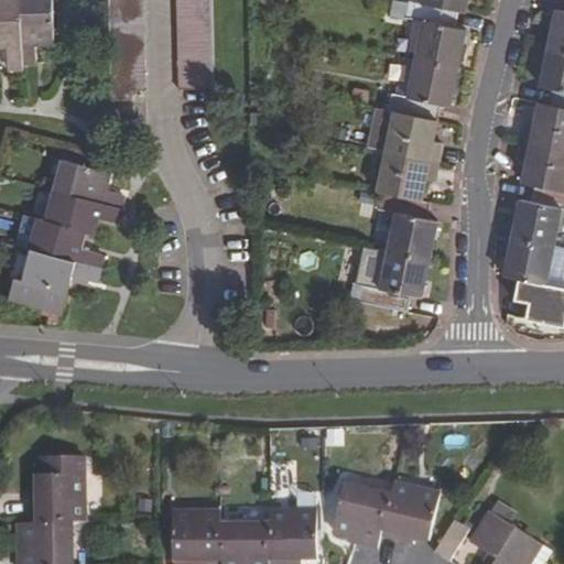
[(0,0),(0,44),(8,45),(9,68),(22,67),(22,63),(36,63),(36,44),(54,43),(52,0),(0,0)]
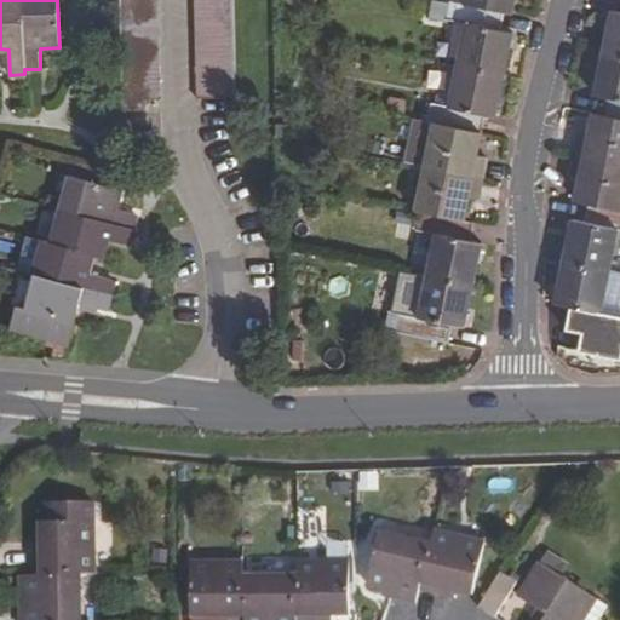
[(145,110),(145,101),(161,99),(161,78),(158,0),(119,0),(122,110),(145,110)]
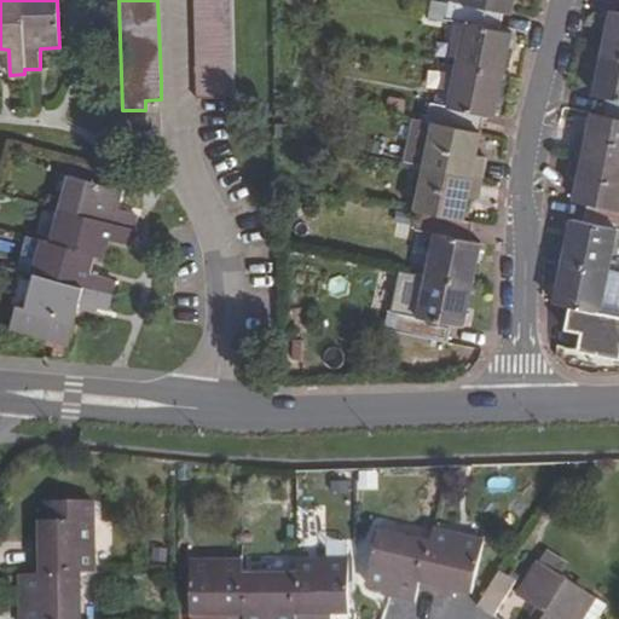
[(233,0),(194,0),(197,98),(236,98),(233,0)]
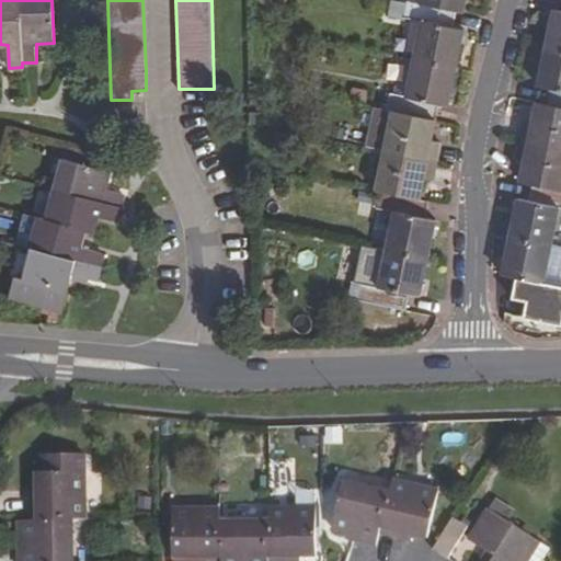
[(402,0),(391,0),(390,15),(423,22),(415,59),(457,68),(465,30),(454,26),(457,11),(419,3),(407,1),(402,0)]
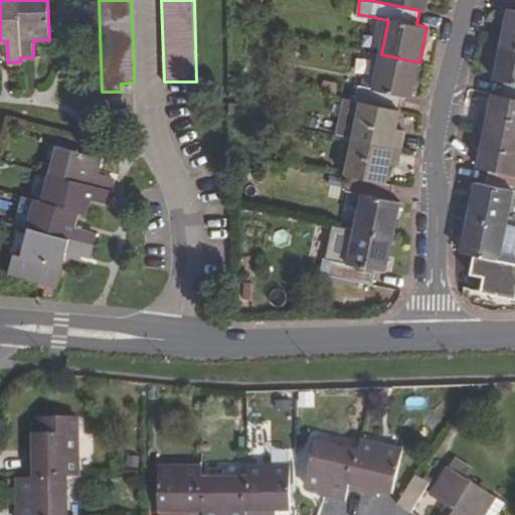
[(384,0),(384,3),(419,10),(425,12),(427,0),(384,0)]
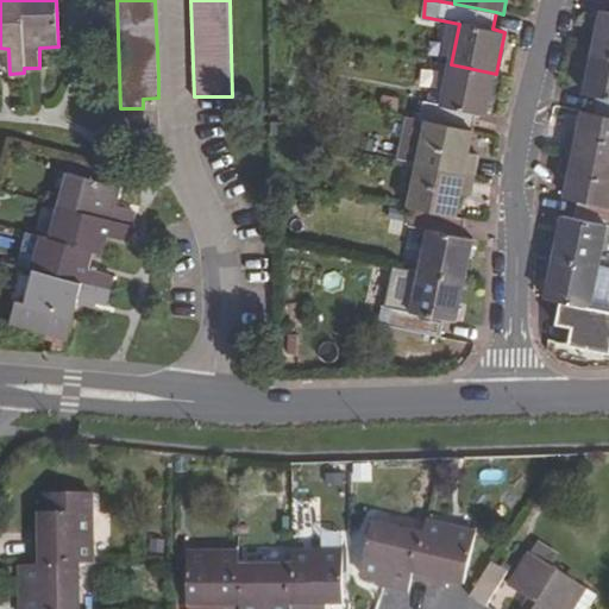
[(608,11),(603,10),(595,52),(608,55),(608,11)]
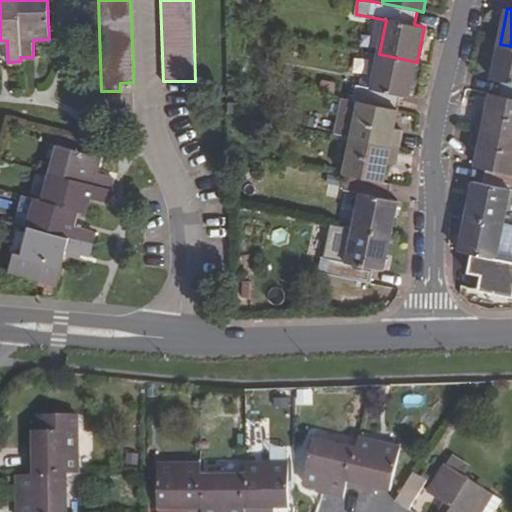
[(511,46),(500,44),(493,79),(503,81),(500,95),(511,97),(511,46)]
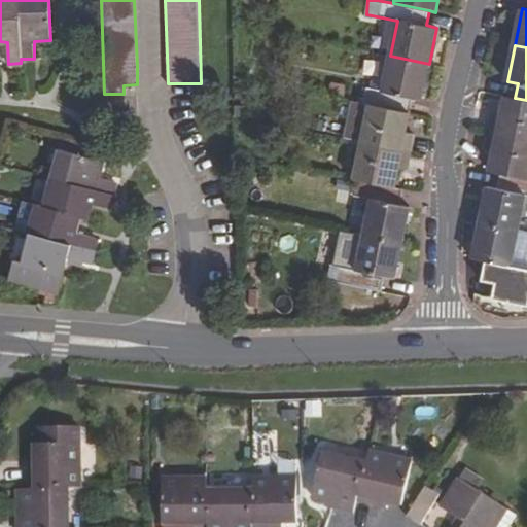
[(383,91),(390,56),(378,53),(371,88),(383,91)]
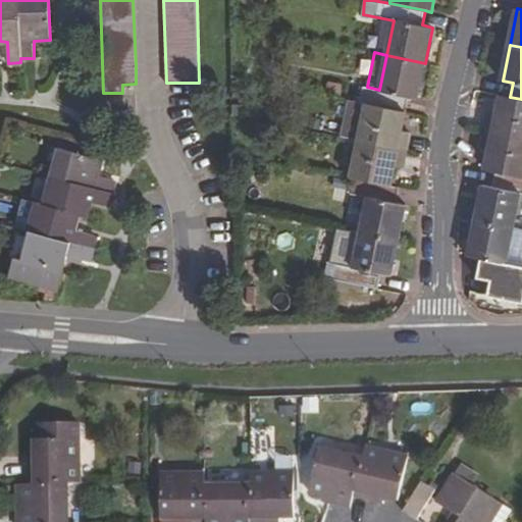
[(408,97),(417,99),(425,63),(386,55),(379,90),(367,87),(363,87),(360,102),(365,103),(405,111),(408,97)]
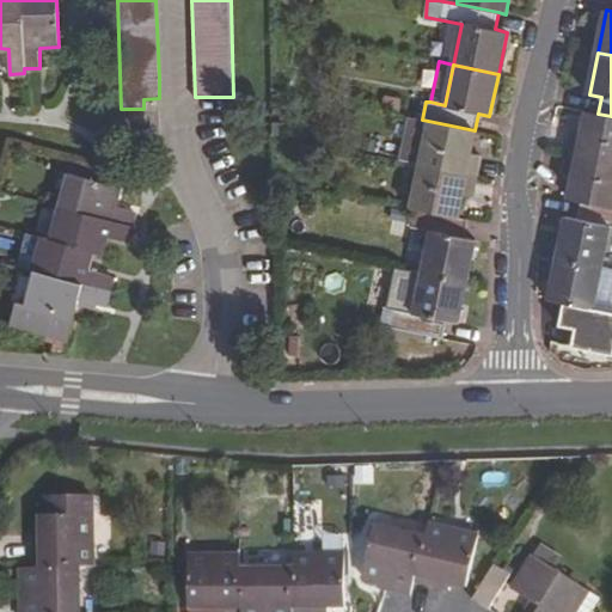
[(568,153),(611,161),(611,116),(598,114),(586,111),(581,134),(571,132),(568,153)]
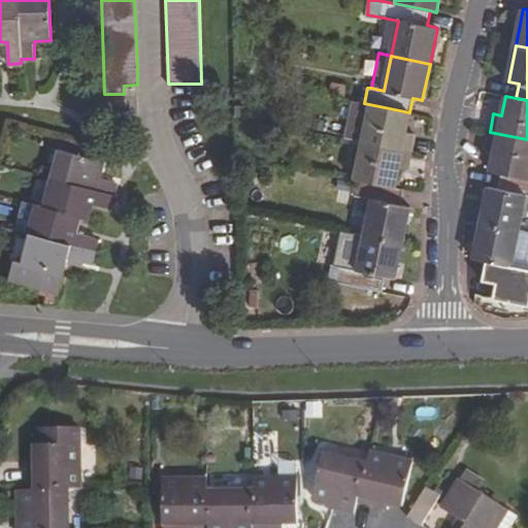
[(362,142),(369,104),(364,103),(354,101),(345,139),(362,142)]
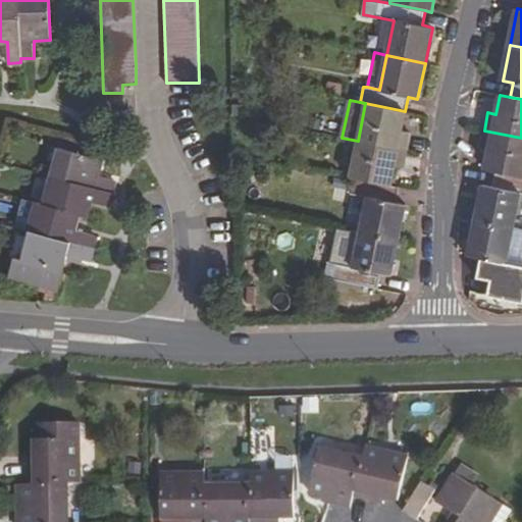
[(402,131),(405,111),(365,103),(358,141),(406,151),(410,133),(402,131)]
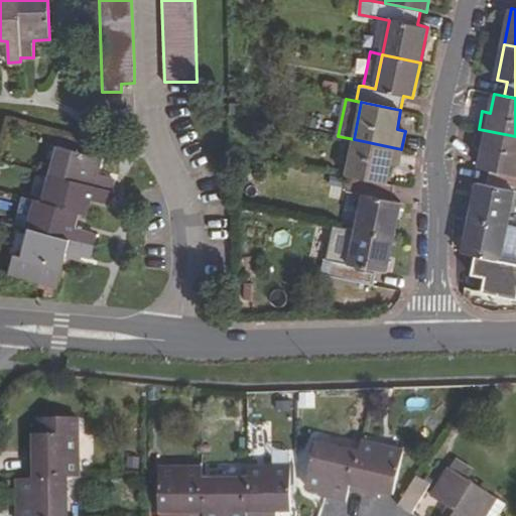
[(231,113),(240,115),(240,104),(230,103),(231,113)]
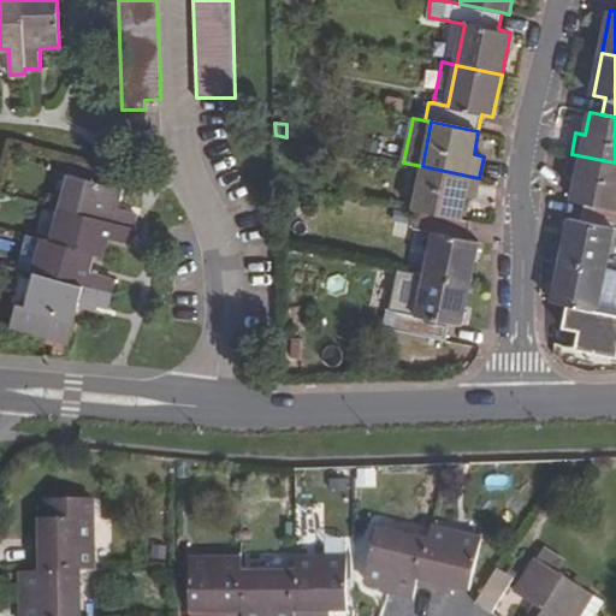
[(615,163),(572,154),(567,175),(576,177),(572,200),(585,202),(615,207),(615,163)]
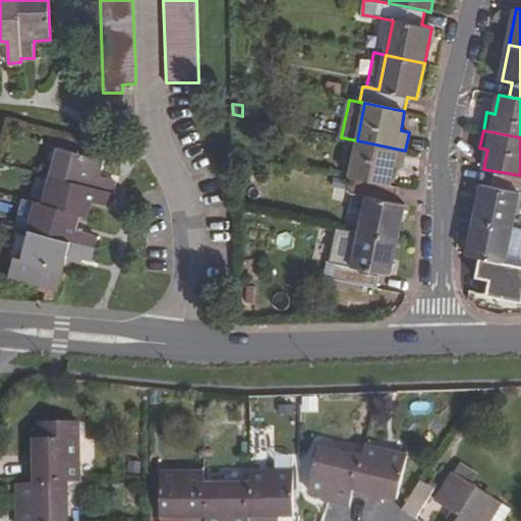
[(402,168),(405,151),(357,140),(350,177),(353,178),(390,185),(394,166),(402,168)]
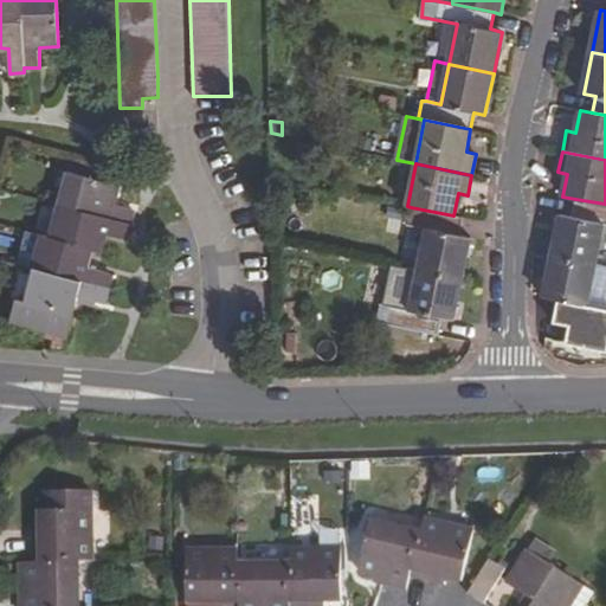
[(33,271),(24,307),(15,304),(8,326),(66,342),(78,296),(103,304),(111,275),(86,268),(91,250),(100,252),(105,233),(129,240),(133,226),(129,225),(133,210),(113,204),(118,186),(70,173),(70,174),(52,238),(44,236),(33,271)]
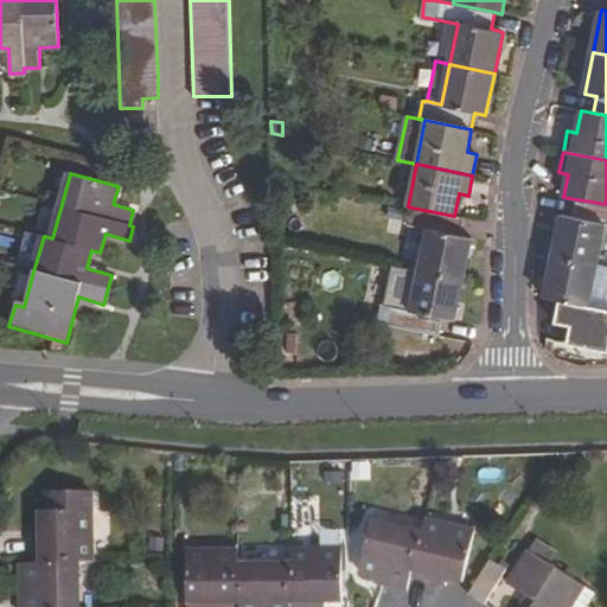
[(573,217),(561,213),(551,256),(596,264),(605,225),(606,224),(606,204),(576,199),(573,217)]
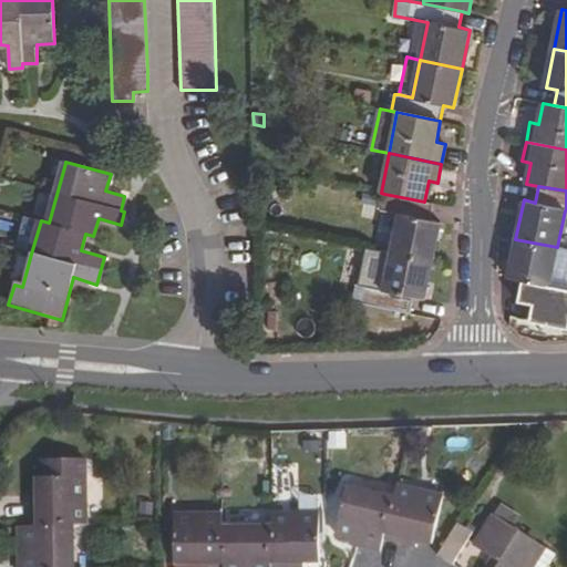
[(384,194),(380,210),(400,214),(391,253),(433,261),(441,222),(430,219),(433,204),(424,202),(384,194)]
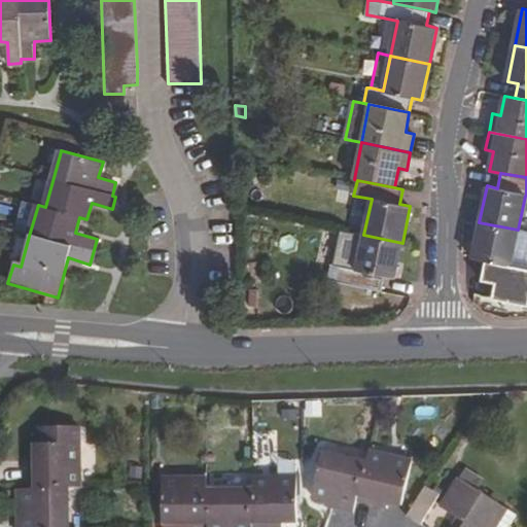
[(29,236),(38,205),(22,201),(13,231),(29,236)]
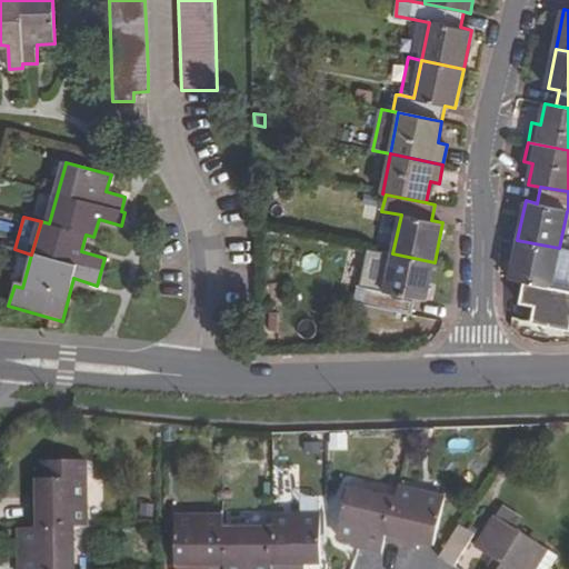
[(568,289),(551,286),(559,248),(517,240),(510,279),(525,281),(520,303),(535,306),(531,322),(568,329),(568,289)]
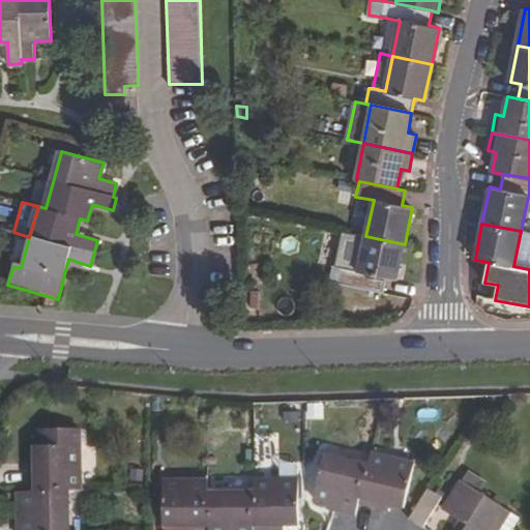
[(386,277),(398,281),(405,244),(365,236),(359,270),(333,265),(329,282),(383,293),(386,277)]
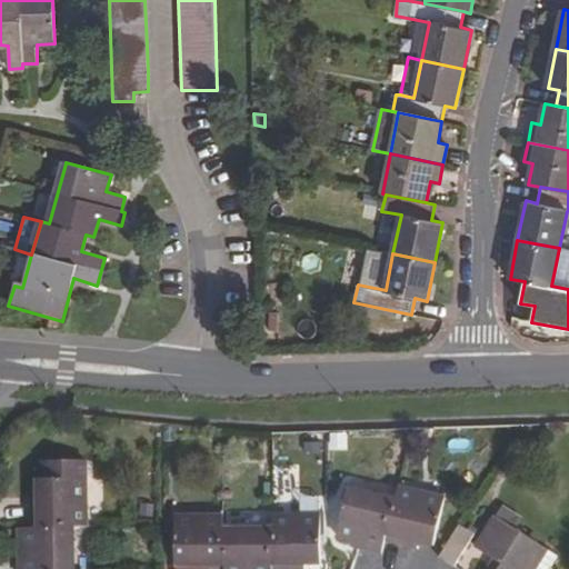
[(47,482),(38,482),(38,505),(31,505),(31,528),(75,529),(86,528),(86,463),(48,463),(47,482)]
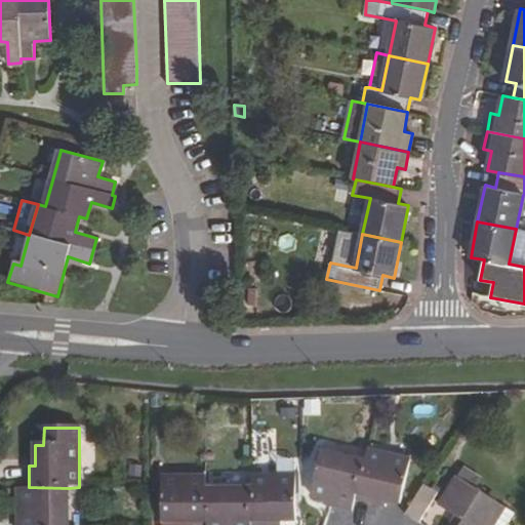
[(412,459),(369,449),(365,462),(357,497),(379,503),(380,499),(401,503),(412,459)]
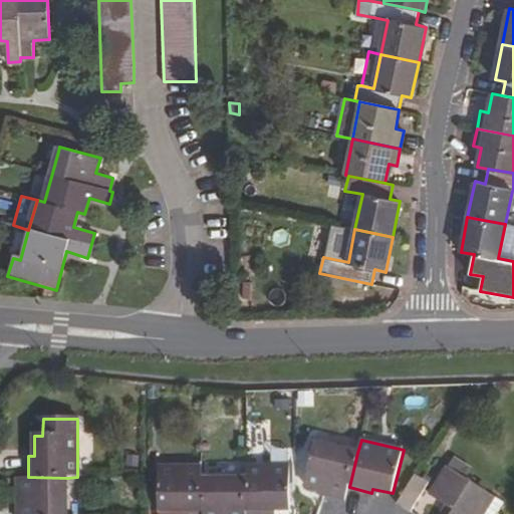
[(315,443),(305,482),(325,488),(324,492),(346,498),(349,487),(357,453),(315,443)]
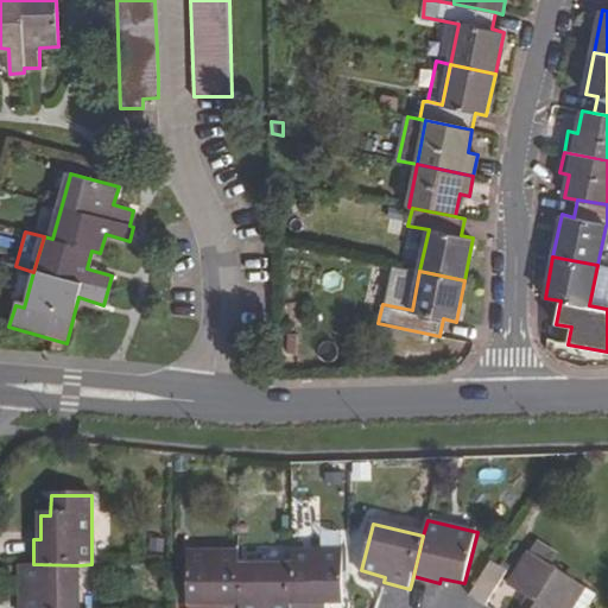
[(292,567),(292,607),(316,607),(318,602),(343,602),(343,571),(343,553),(292,552),(292,567)]
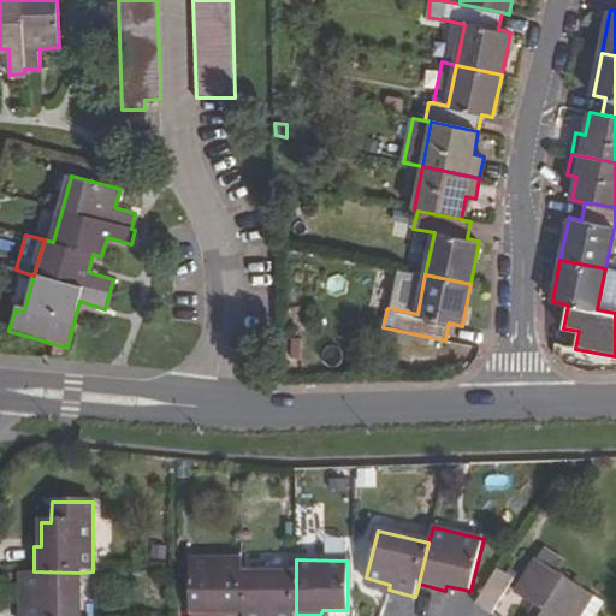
[(190,563),(190,615),(244,615),(244,611),(246,573),(244,561),(190,563)]
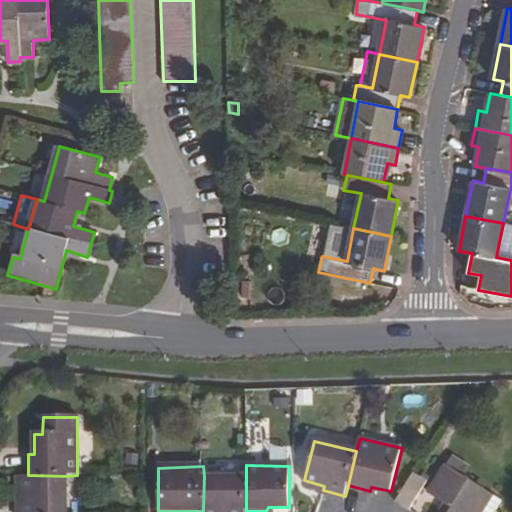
[(481,511),(492,495),(447,466),(431,493),(447,504),(453,508),(450,511),(481,511)]
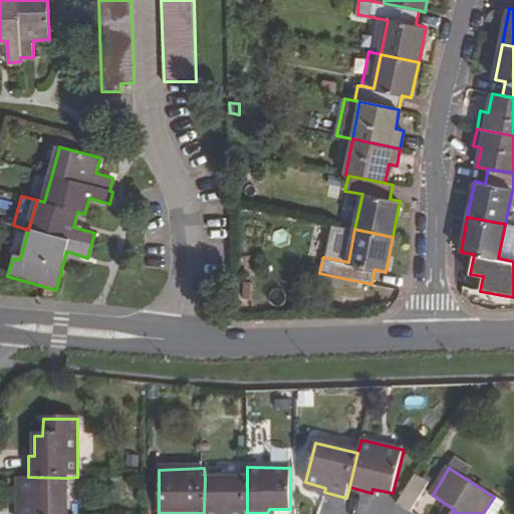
[(426,483),(415,476),(398,502),(410,510),(426,483)]
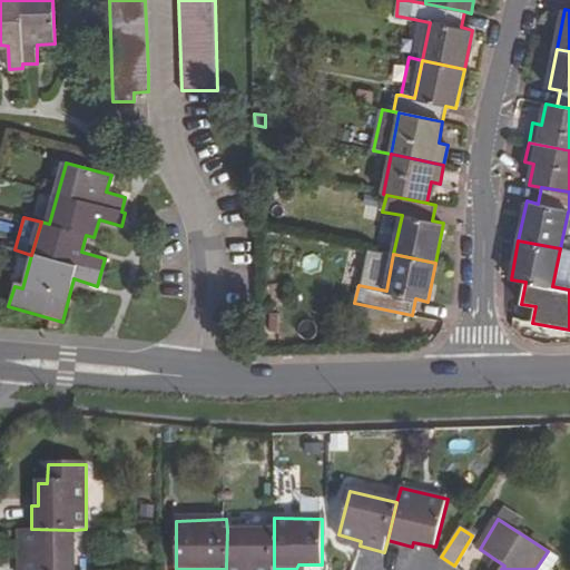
[(31,529),(23,529),(23,554),(18,554),(18,569),(75,569),(75,530),(31,529)]
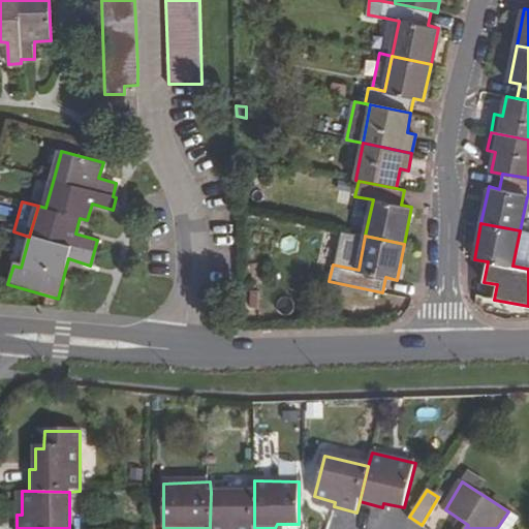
[(210,528),(254,528),(254,493),(211,492),(210,525),(210,528)]
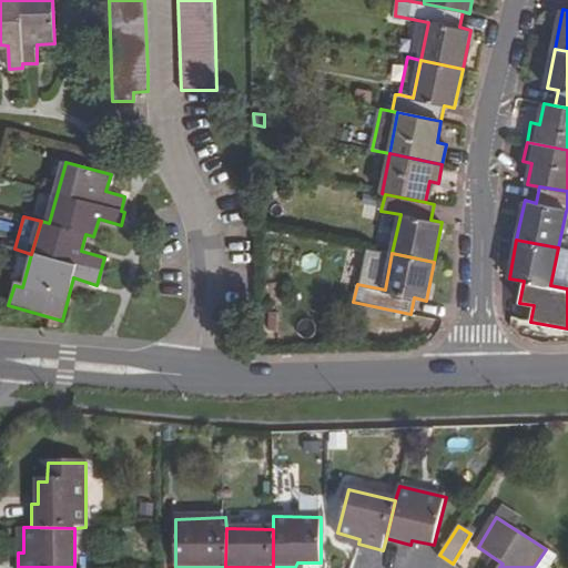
All buildings are outlined.
